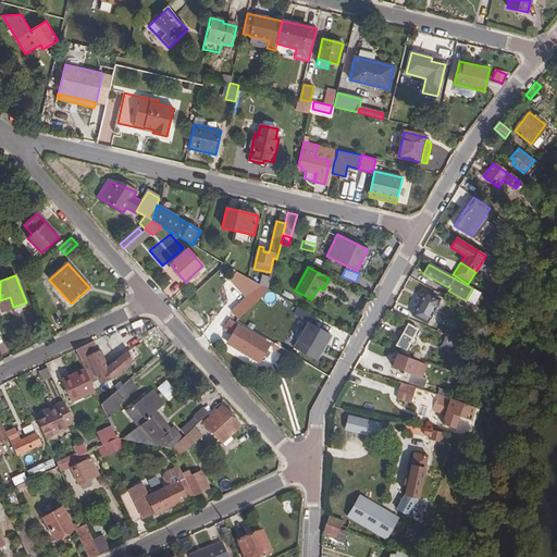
[(270,291),(272,280),(263,277),(261,285),(262,286),(270,291)]
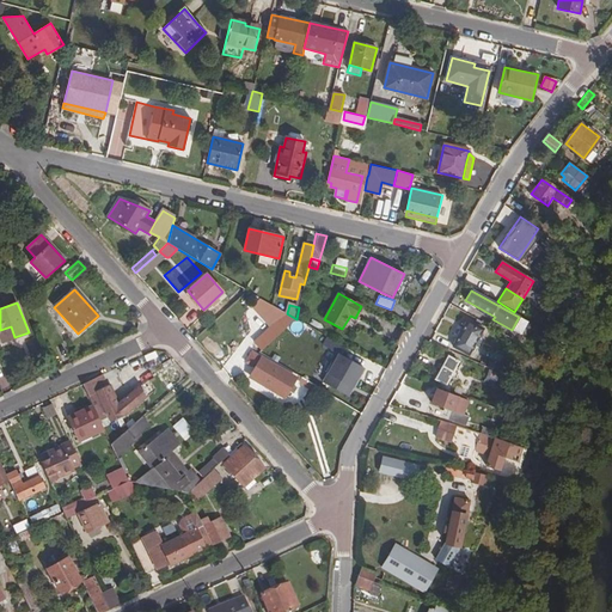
[(276,323),(255,343),(262,350),(297,319),(288,314),(277,324),(276,323)]
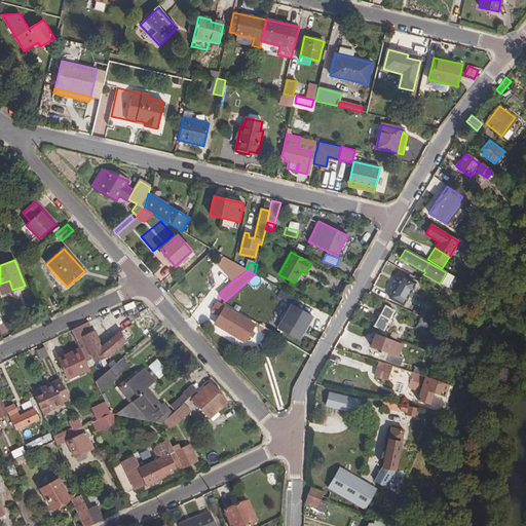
[(294,283),(301,287),(308,274),(305,273),(301,271),(294,283)]
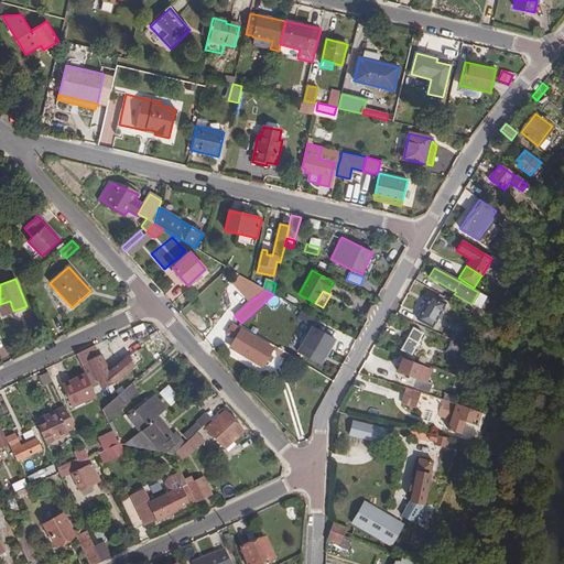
[(444,313),(441,312),(446,303),(431,295),(418,320),(432,328),(437,318),(440,320),(444,313)]
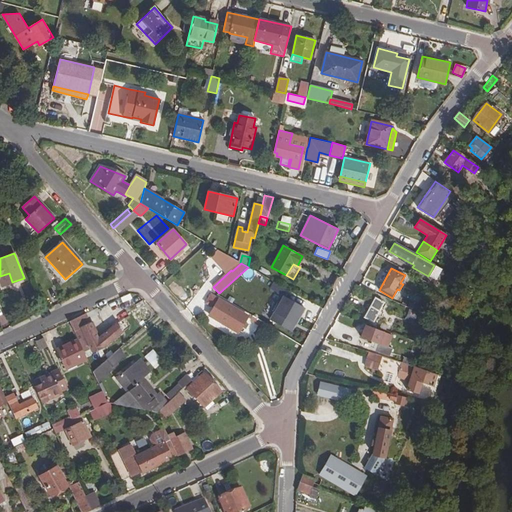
[(9,273),(0,276),(0,278),(3,286),(12,282),(9,273)]
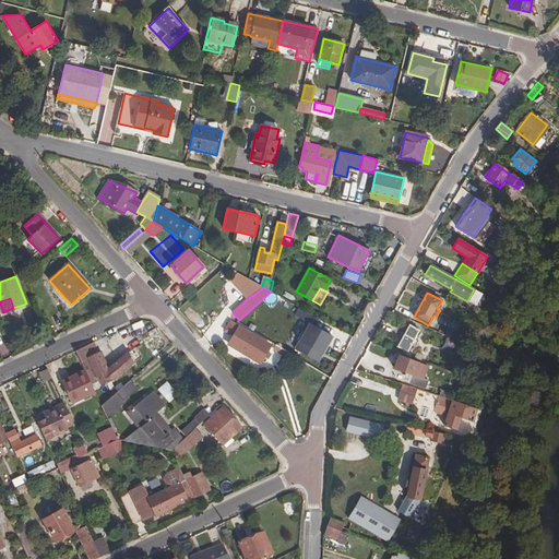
[(294,347),(306,321),(298,318),(286,344),(294,347)]
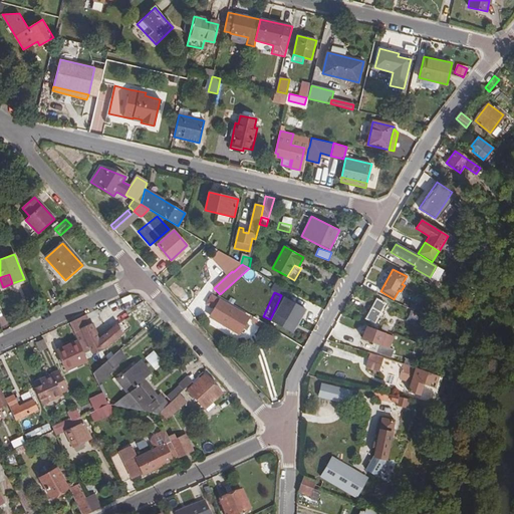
[(210,316),(239,333),(248,318),(212,296),(207,304),(215,309),(210,316)]
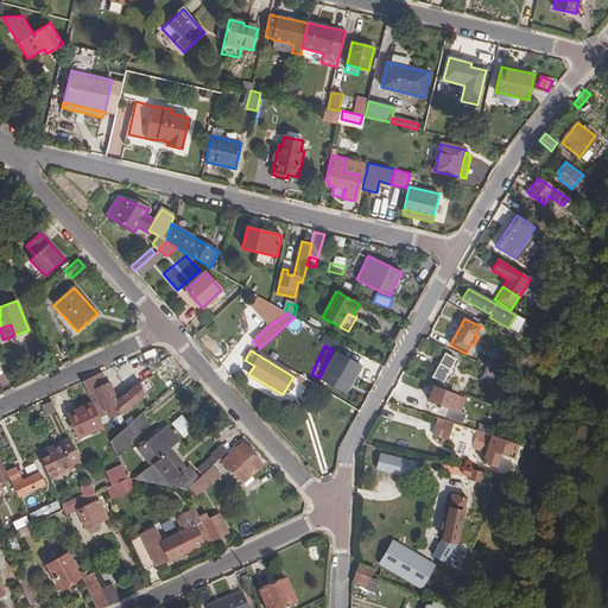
[(321,380),(346,393),(361,366),(336,352),(321,380)]
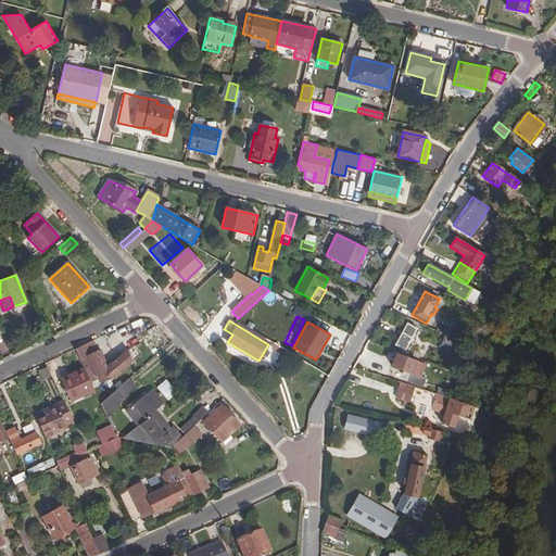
[(395,344),(405,350),(417,329),(407,323),(395,344)]
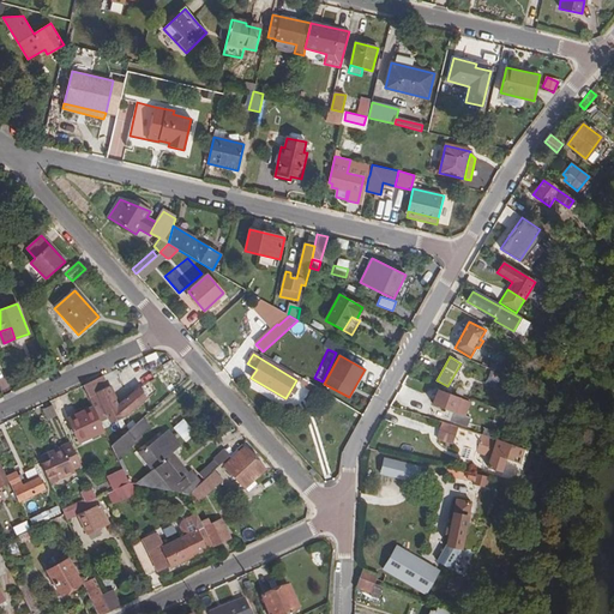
[(501,375),(491,371),(486,383),(497,386),(501,375)]
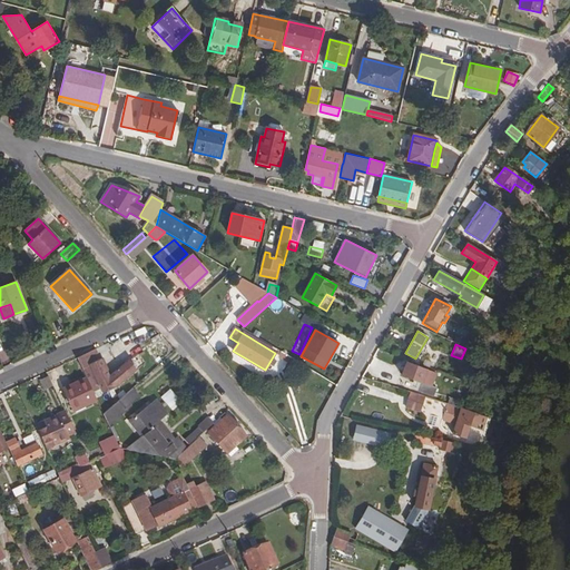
[(118,359),(134,352),(130,345),(116,352),(118,359)]
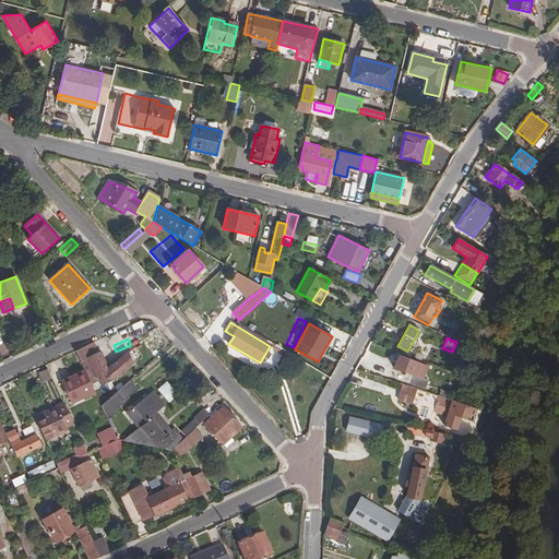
[(92,344),(75,352),(85,371),(90,381),(94,379),(96,381),(98,380),(102,385),(113,381),(133,364),(128,353),(107,369),(98,352),(96,353),(92,344)]
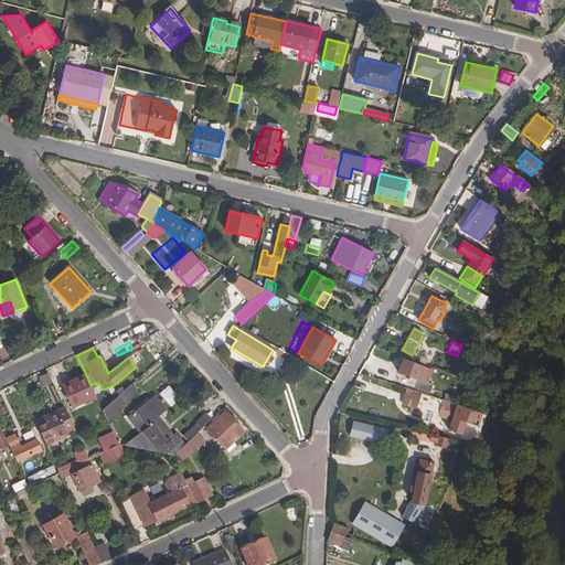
[(428,383),(433,371),(402,359),(397,372),(418,380),(415,387),(429,393),(433,384),(428,383)]
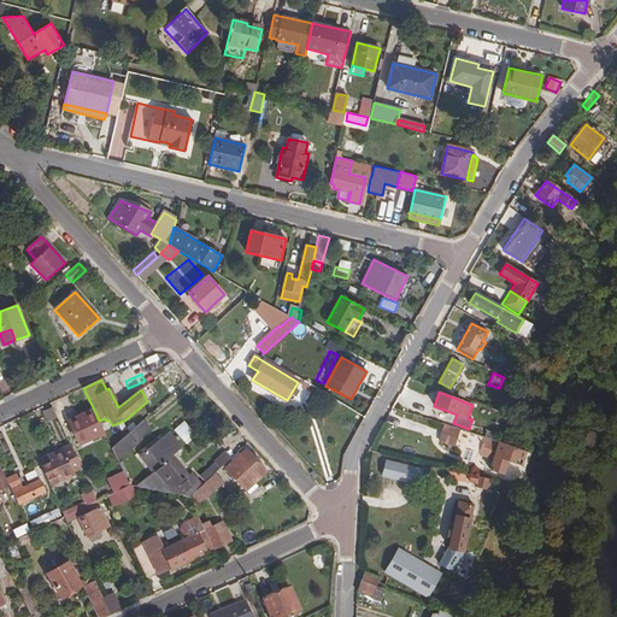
[(58,417),(51,404),(41,407),(47,422),(58,417)]
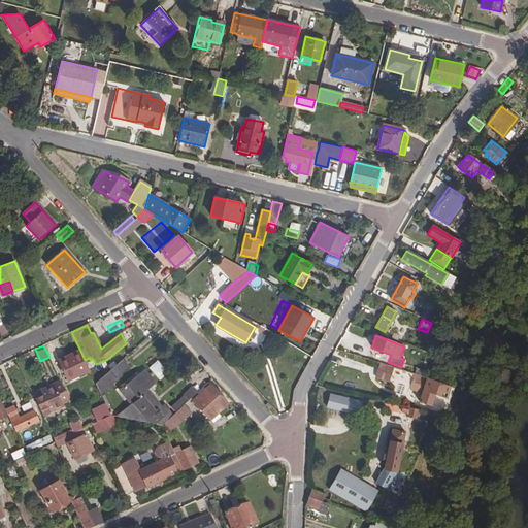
[(80,351),(59,361),(68,381),(90,370),(85,360),(80,351)]
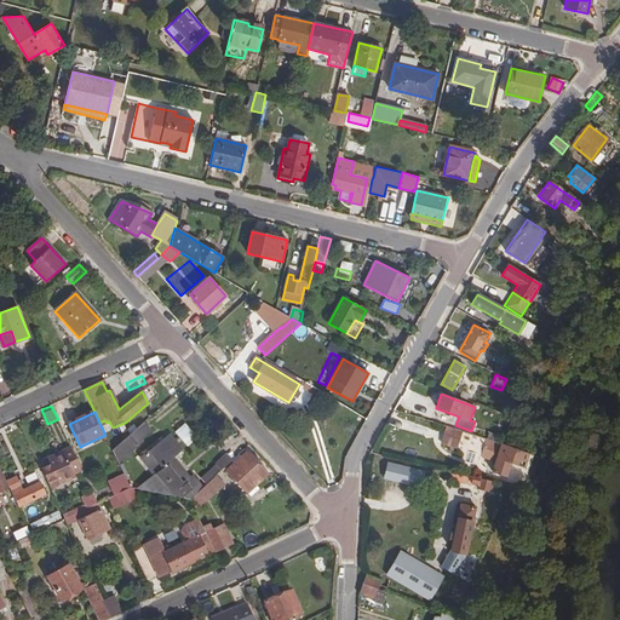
[(113,451),(119,464),(138,446),(139,447),(143,442),(141,440),(151,431),(144,423),(113,451)]
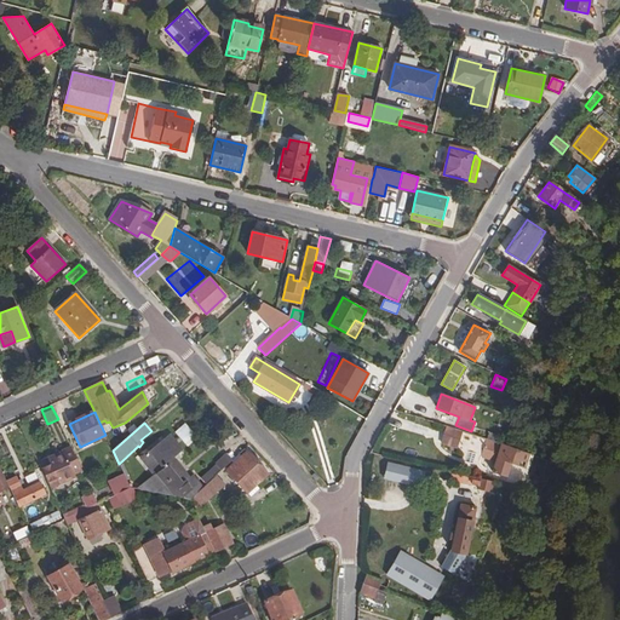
[(184,423),(174,431),(187,446),(196,437),(184,423)]
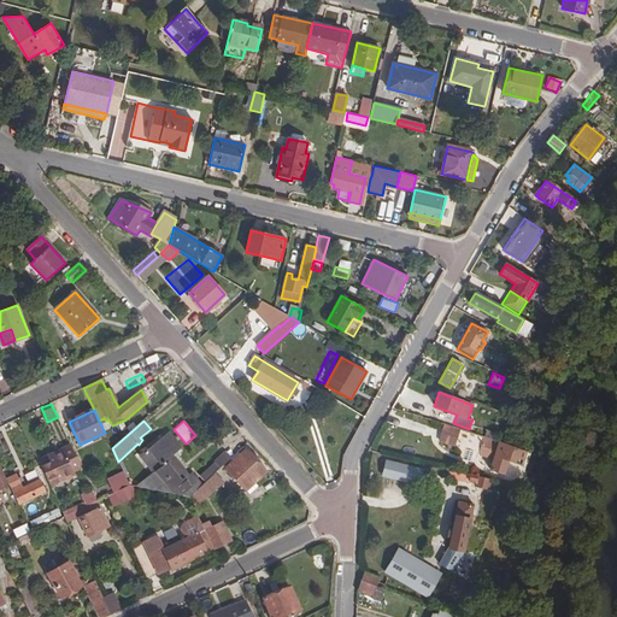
[(479,453),(479,454),(494,459),(491,469),(504,474),(509,459),(521,464),(526,451),(497,441),(485,438),(445,425),(440,441),(464,448),(458,471),(470,475),(475,452),(479,453)]
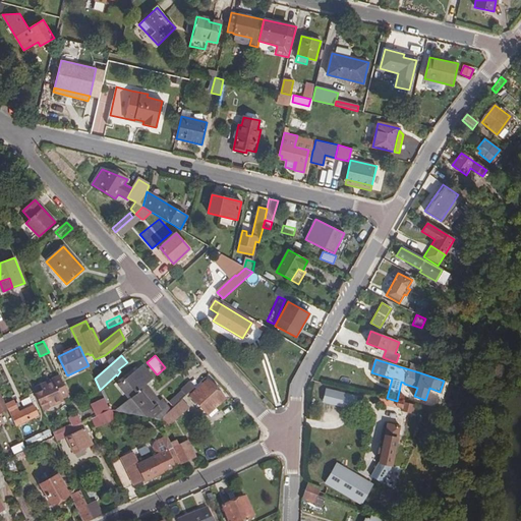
[(409,369),(419,372),(421,367),(411,363),(409,369)]
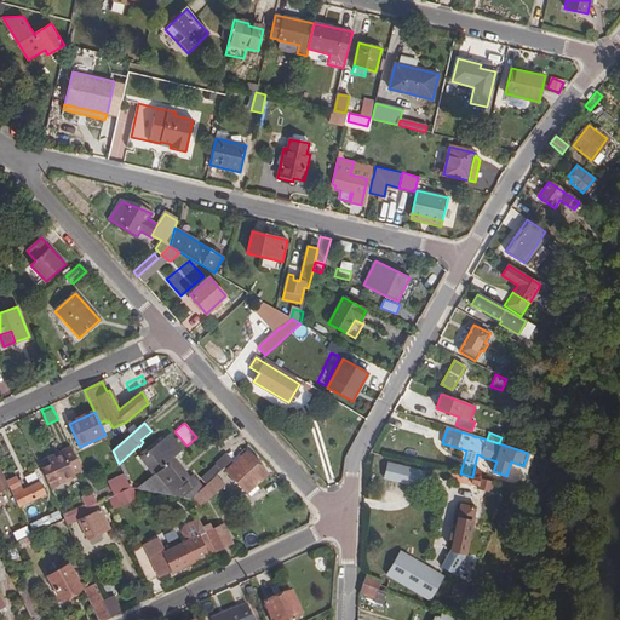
[(171,435),(167,437),(179,453),(183,449),(171,435)]
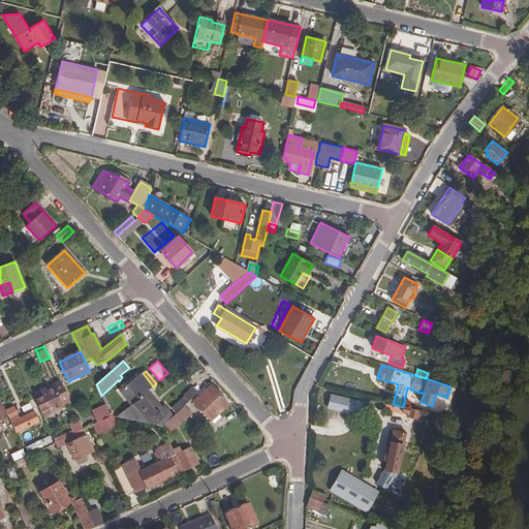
[(165,424),(174,416),(165,406),(162,408),(159,410),(156,407),(159,405),(148,391),(153,386),(143,373),(121,391),(132,406),(134,404),(151,425),(161,427),(165,424)]
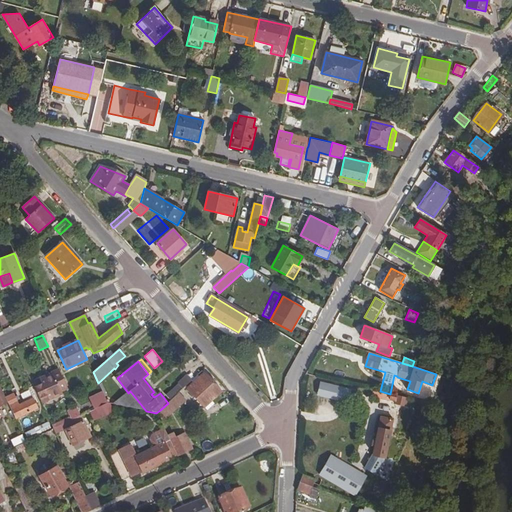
[(35,386),(43,403),(51,399),(54,405),(64,399),(62,394),(69,391),(58,369),(52,372),(39,378),(42,383),(35,386)]
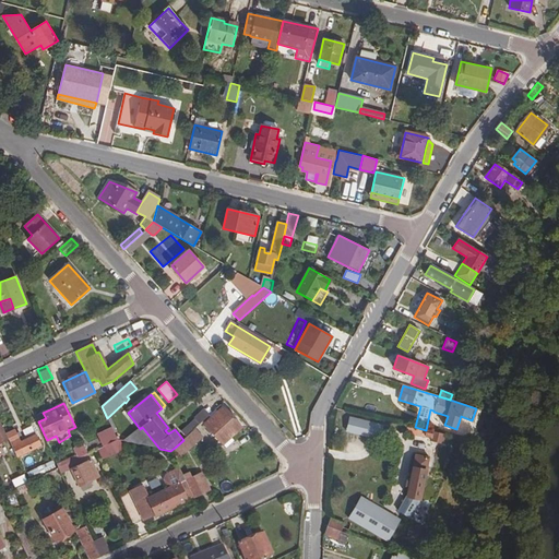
[(241,428),(223,408),(204,424),(224,444),(241,428)]
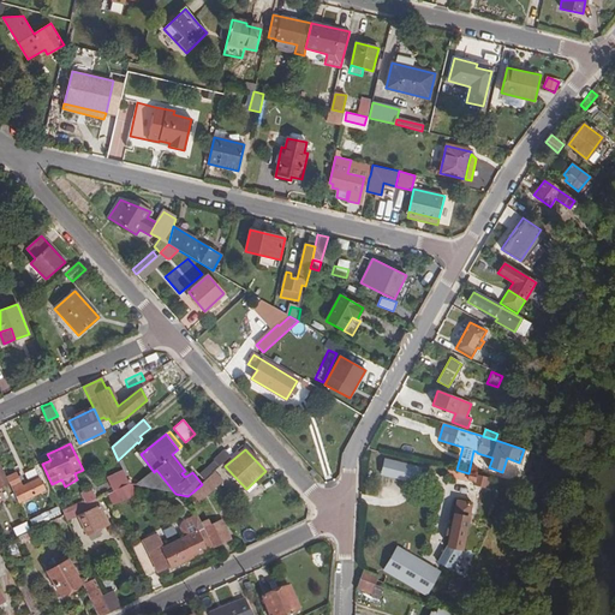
[(208,469),(213,473),(231,457),(225,452),(214,461),(215,463),(208,469)]
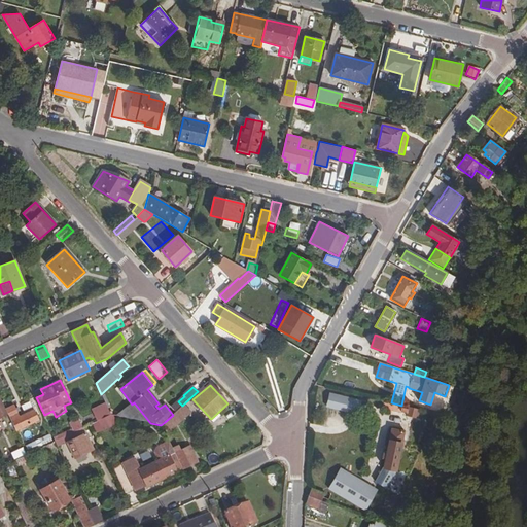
[(40,389),(33,392),(36,397),(43,394),(40,389)]
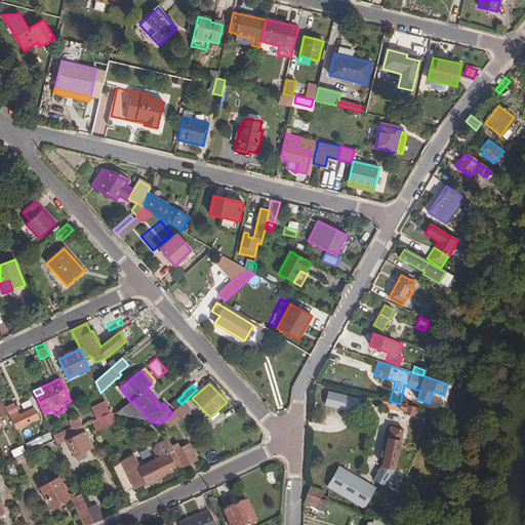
[(356,411),(358,396),(326,392),(324,406),(356,411)]
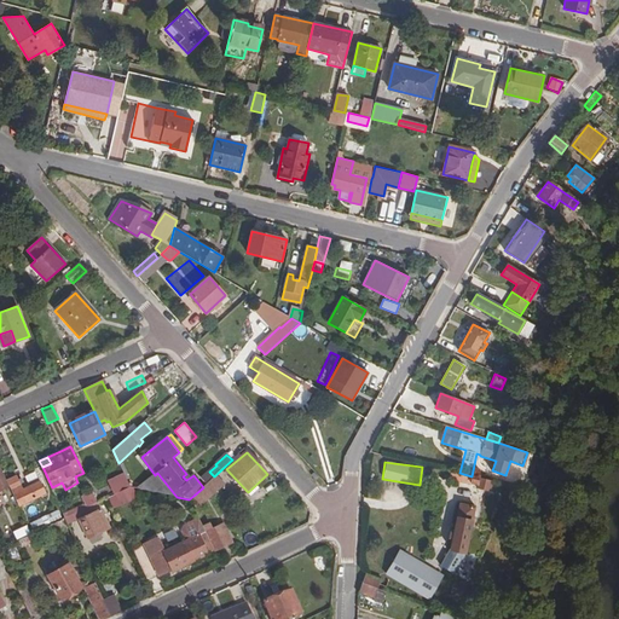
[(450,478),(470,482),(472,476),(460,473),(451,472),(450,478)]
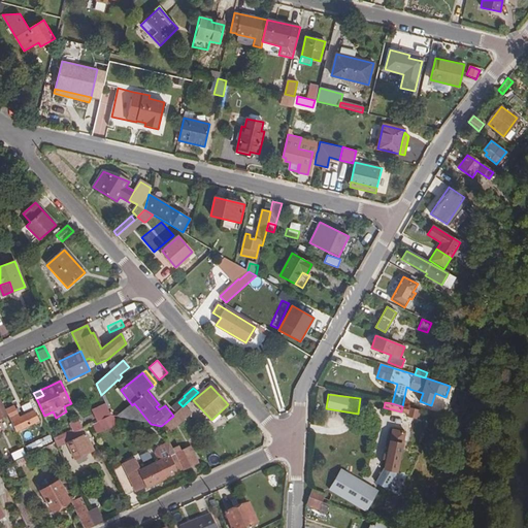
[(134,403),(132,405),(118,417),(151,424),(134,403)]
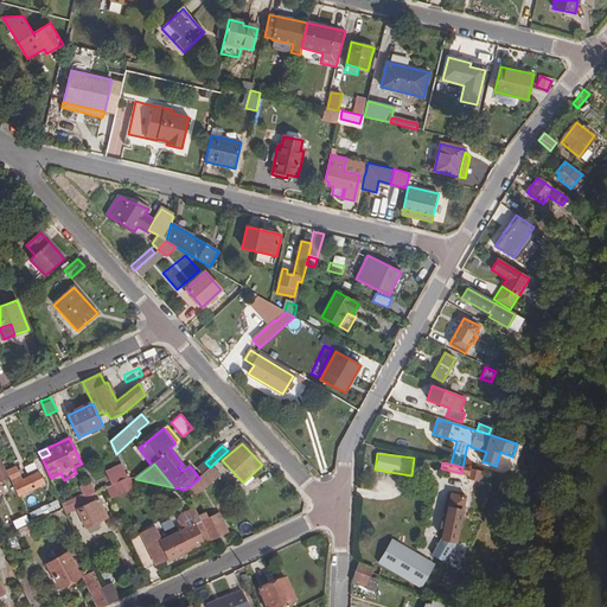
[(199,478),(190,486),(197,494),(219,474),(211,466),(199,478)]
